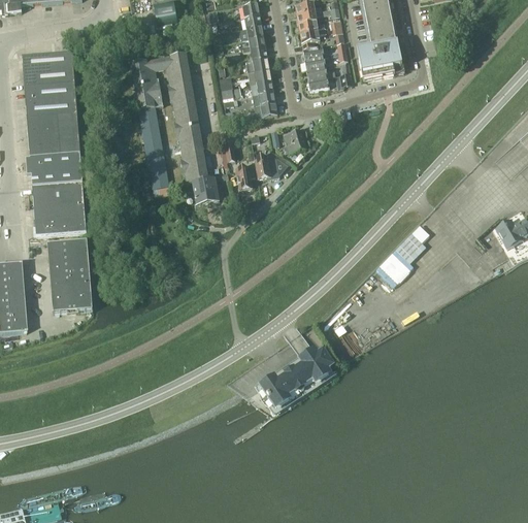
[(0,0),(0,12),(2,13),(2,15),(8,15),(8,12),(13,12),(12,0),(0,0)]
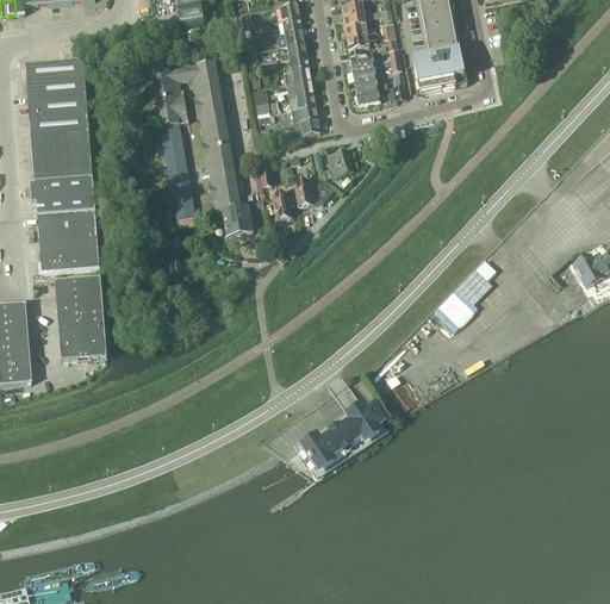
[(14,0),(16,14),(25,12),(24,5),(80,0),(14,0)]
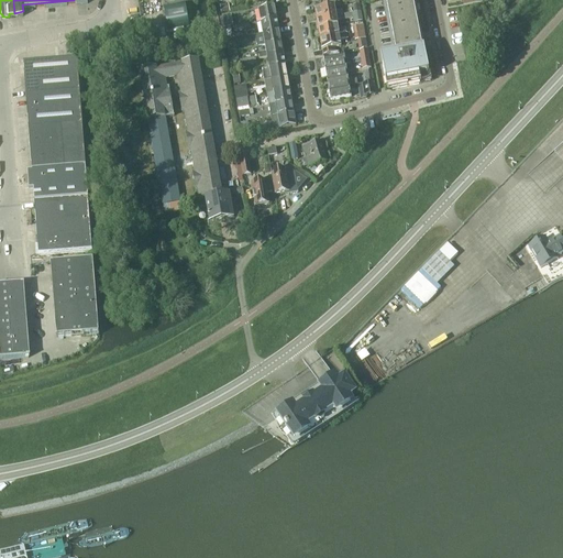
[(188,21),(185,0),(168,0),(163,1),(166,24),(188,21)]
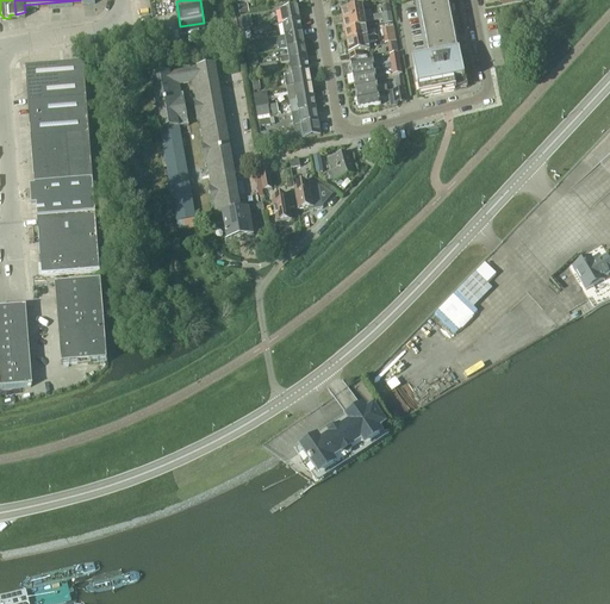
[(465,76),(449,0),(418,0),(428,53),(412,56),(419,93),(455,86),(454,79),(465,76)]
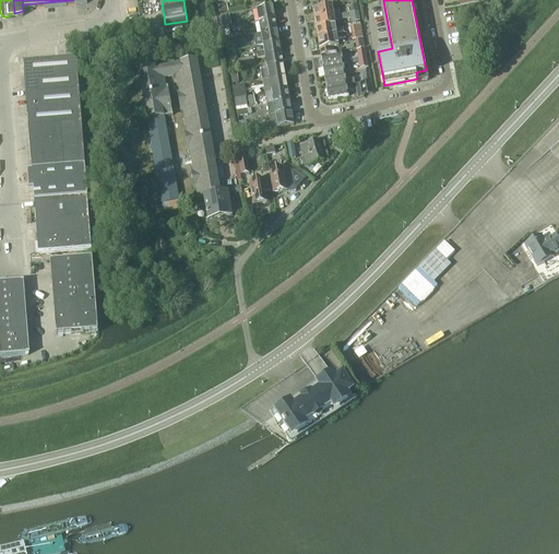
[(257,6),(259,18),(274,14),(272,2),(257,6)]
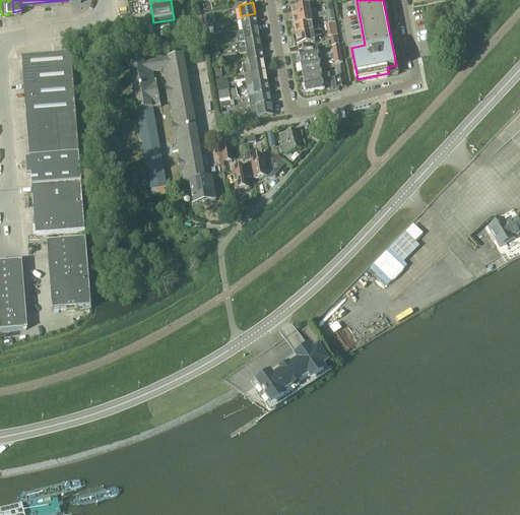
[(314,9),(317,9),(316,5),(309,6),(308,2),(290,5),(291,13),(314,9)]
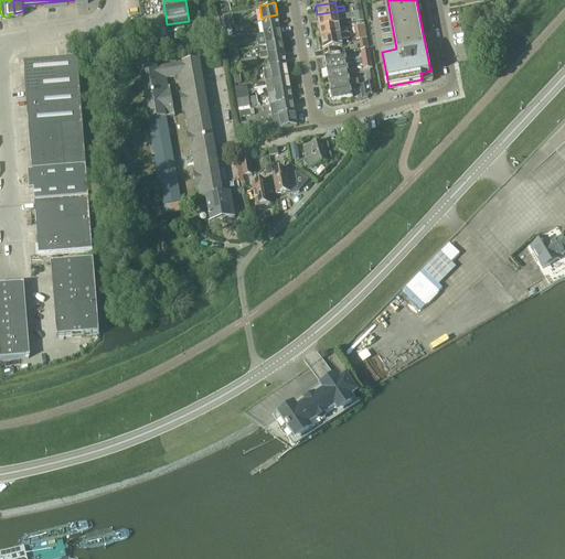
[(341,10),(317,14),(319,23),(338,20),(338,17),(354,13),(354,18),(363,17),(362,7),(355,8),(344,10),(341,10)]
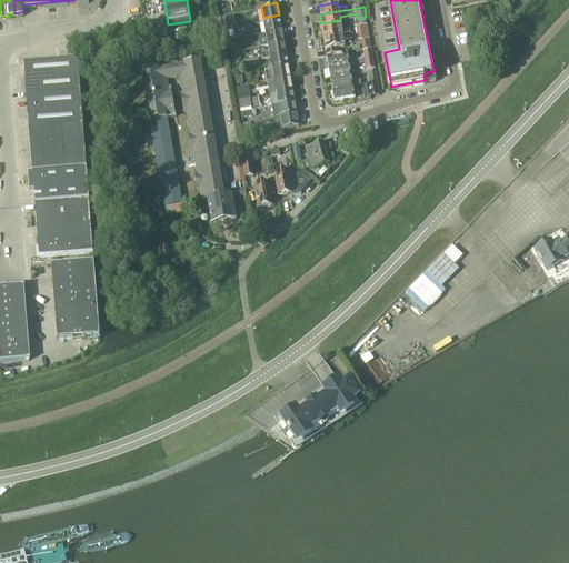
[(223,12),(226,23),(236,22),(233,10),(223,12)]
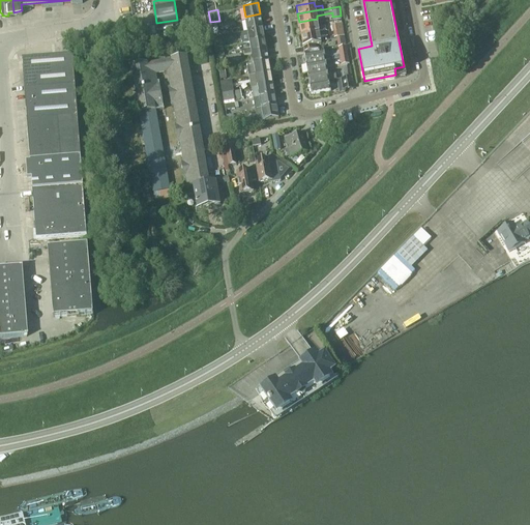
[(262,25),(260,13),(245,17),(247,27),(262,25)]
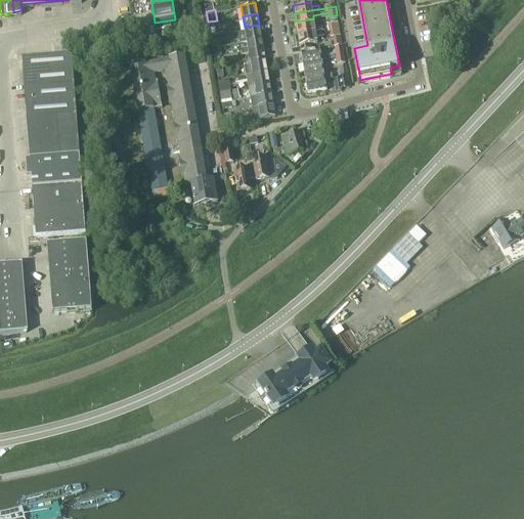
[(314,23),(313,18),(296,22),(297,31),(321,27),(320,22),(314,23)]
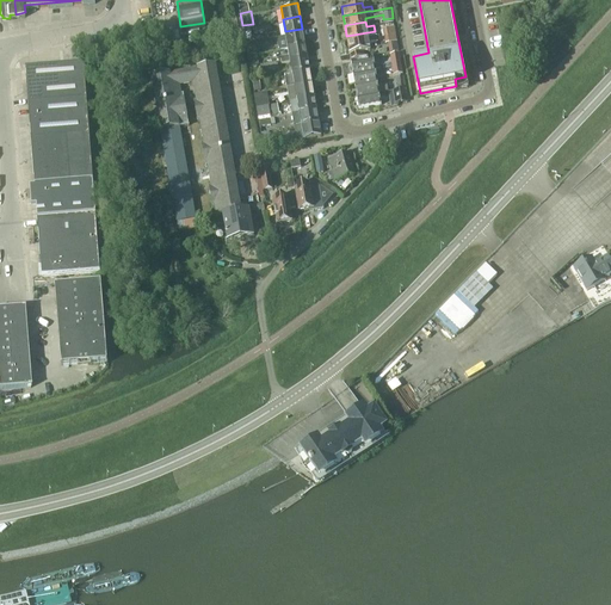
[(389,23),(383,24),(384,32),(395,31),(394,25),(389,25),(389,23)]
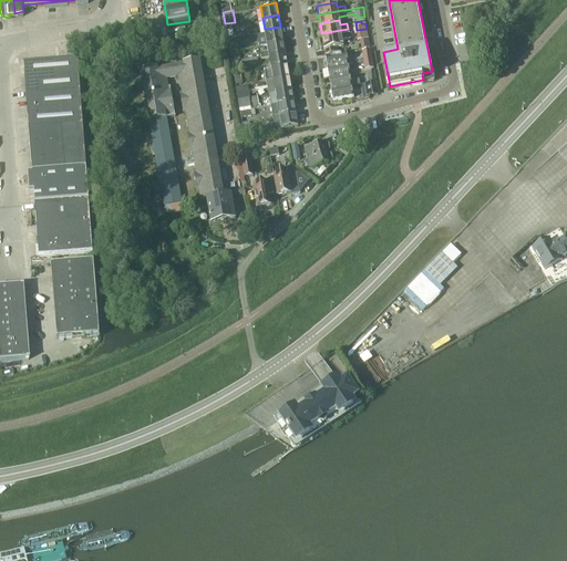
[(280,27),(265,29),(258,31),(260,42),(267,41),(282,39),(280,27)]
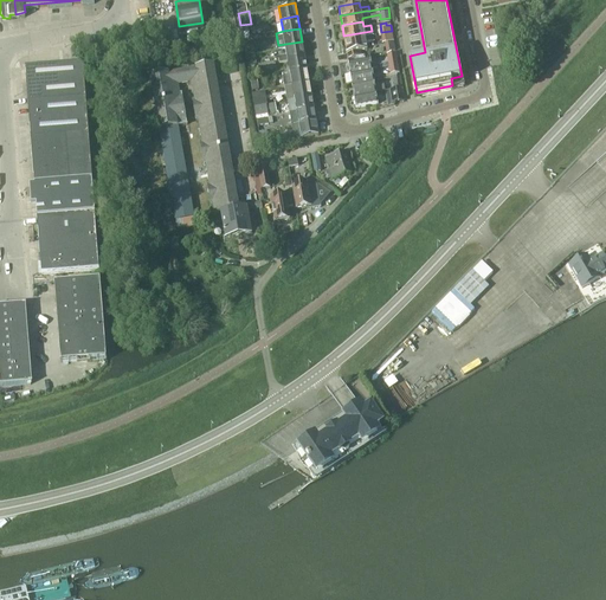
[(372,31),(343,36),(346,49),(347,49),(348,53),(361,51),(360,46),(367,45),(366,38),(373,37),(372,31)]
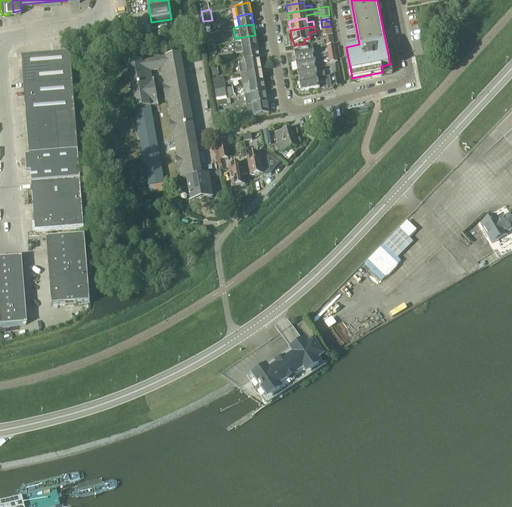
[(213,34),(206,35),(208,43),(214,42),(213,34)]
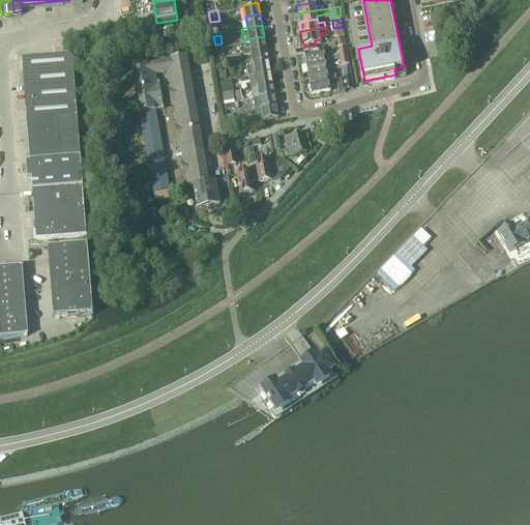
[(251,50),(266,47),(264,36),(249,38),(251,46),(245,46),(246,51),(251,50)]
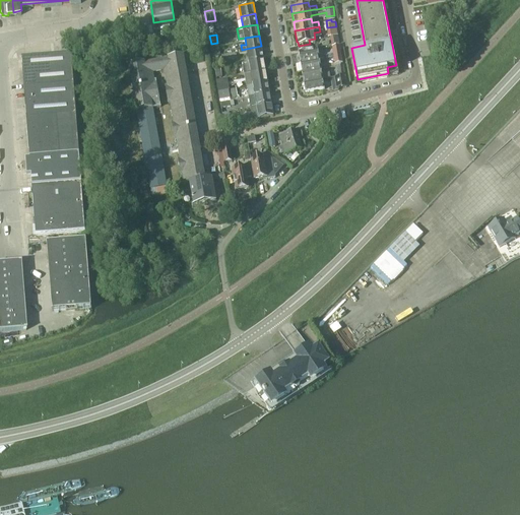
[(333,52),(340,50),(339,42),(331,43),(333,52)]
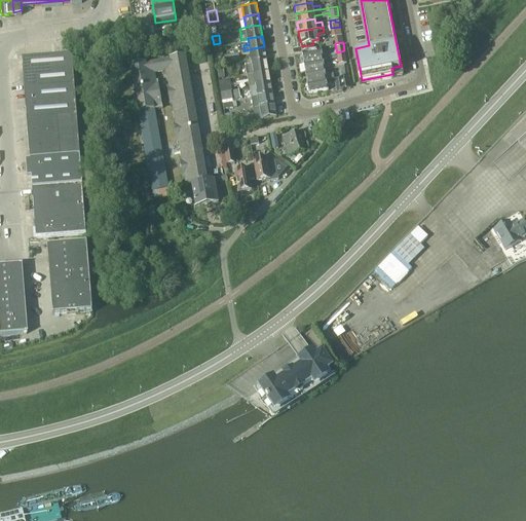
[(303,60),(323,56),(328,56),(327,52),(322,53),(321,45),(301,49),(303,60)]
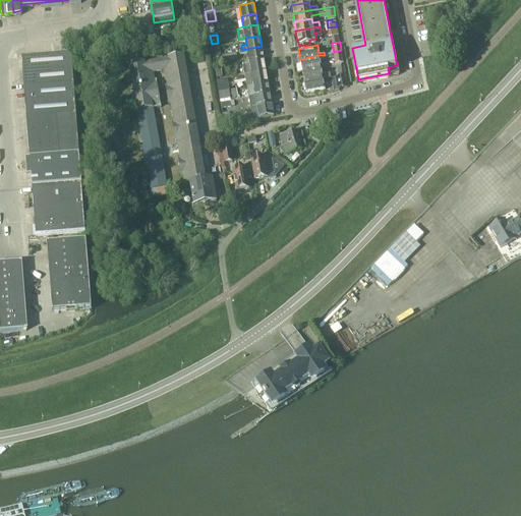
[(248,60),(264,57),(262,46),(246,49),(248,60)]
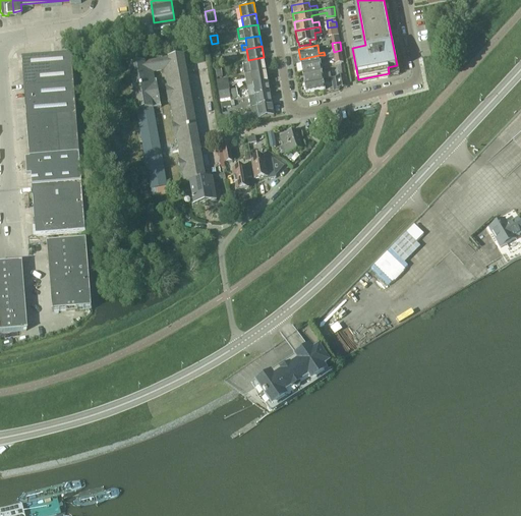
[(23,83),(73,80),(71,50),(21,53),(23,83)]
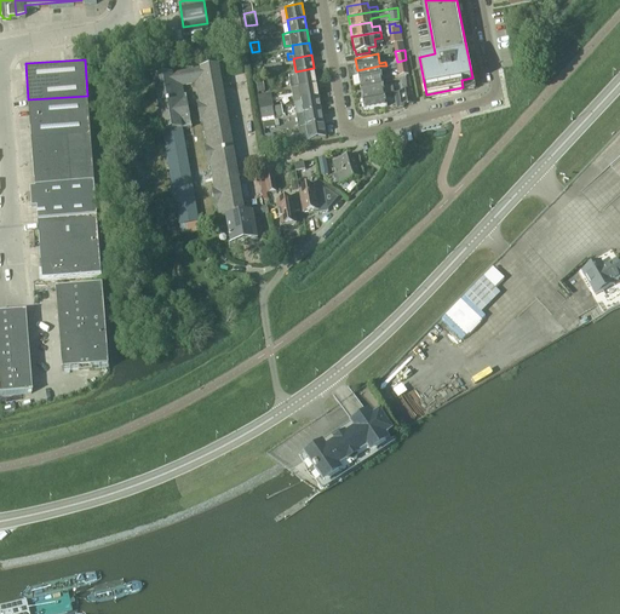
[(408,70),(406,59),(397,62),(400,72),(408,70)]
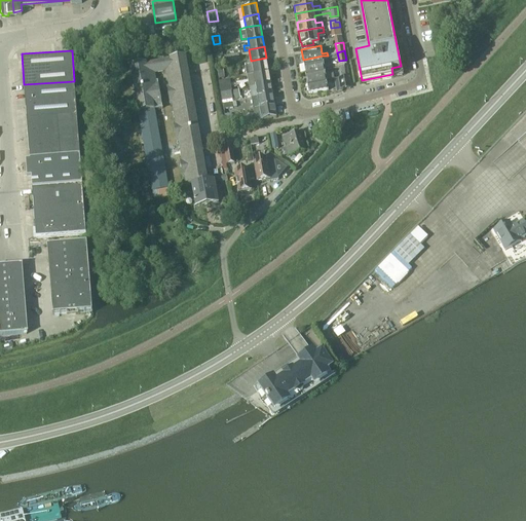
[(130,63),(138,108),(153,105),(162,104),(160,94),(161,92),(160,87),(159,87),(157,77),(155,78),(154,70),(166,68),(168,82),(166,83),(170,100),(172,100),(173,106),(172,107),(173,113),(174,113),(175,119),(173,120),(176,137),(178,137),(180,145),(179,145),(180,151),(181,151),(182,156),(180,156),(182,174),(185,173),(186,182),(191,181),(207,178),(207,175),(185,53),(130,63)]
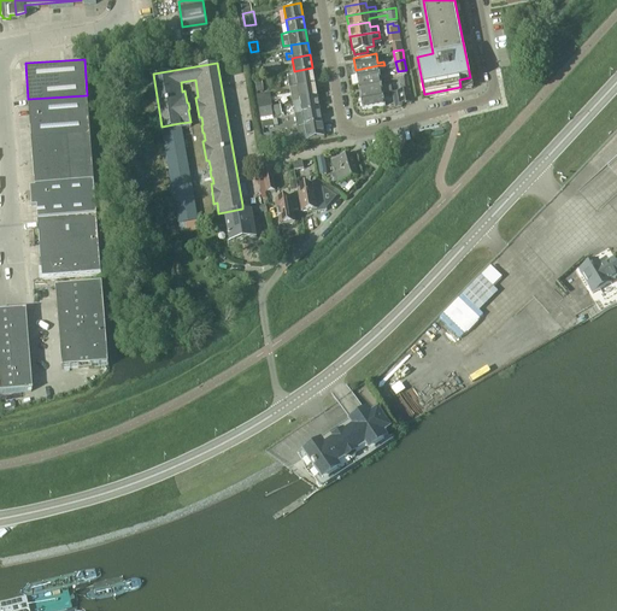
[(378,65),(356,70),(358,81),(381,77),(378,65)]
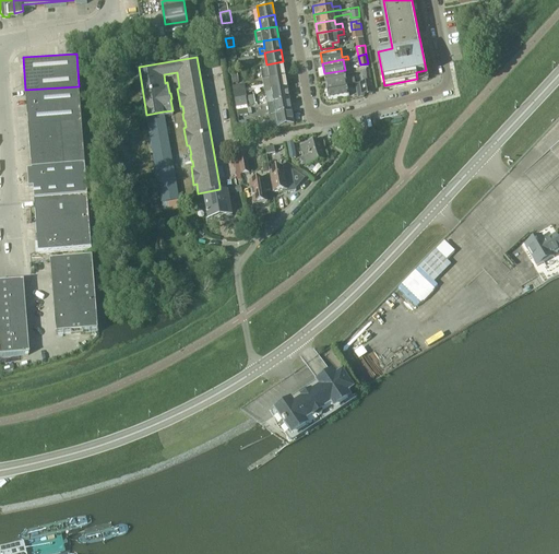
[(261,78),(262,77),(285,73),(283,61),(266,65),(259,66),(261,78)]
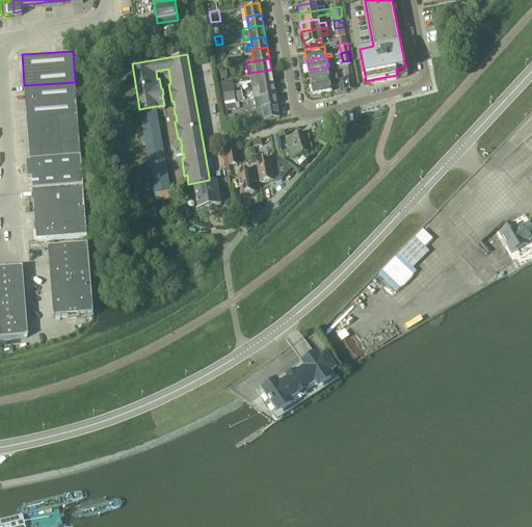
[(310,80),(329,77),(338,76),(337,70),(328,72),(328,67),(309,70),(310,80)]
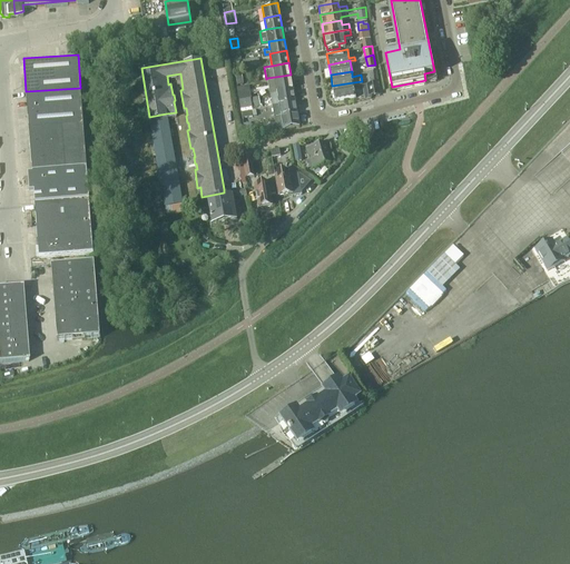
[(293,86),(291,75),(267,78),(269,90),(293,86)]
